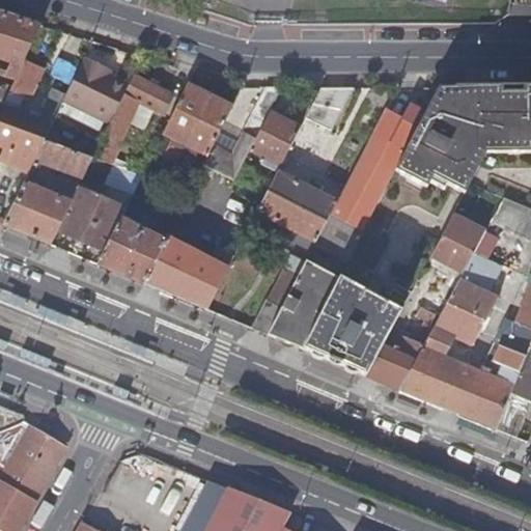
[(0,12),(0,58),(9,62),(6,72),(0,68),(0,75),(16,81),(25,62),(42,26),(0,12)]
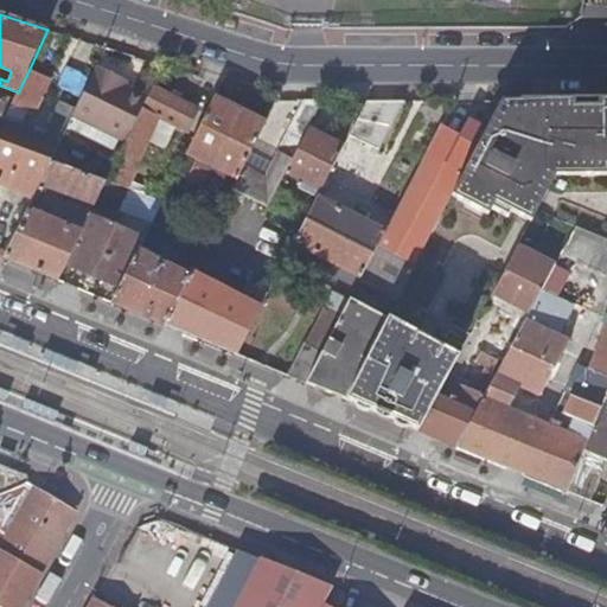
[(72,45),(52,87),(65,94),(65,95),(68,97),(77,77),(89,52),(72,45)]
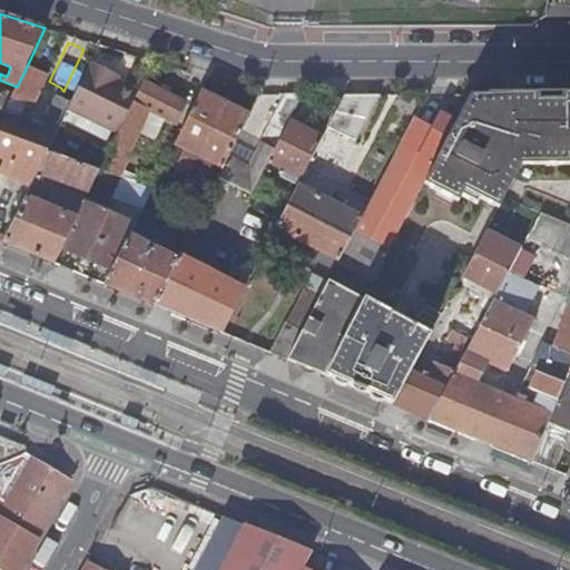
[(110,72),(90,62),(69,105),(68,108),(67,110),(116,135),(138,91),(116,81),(108,77),(110,72)]
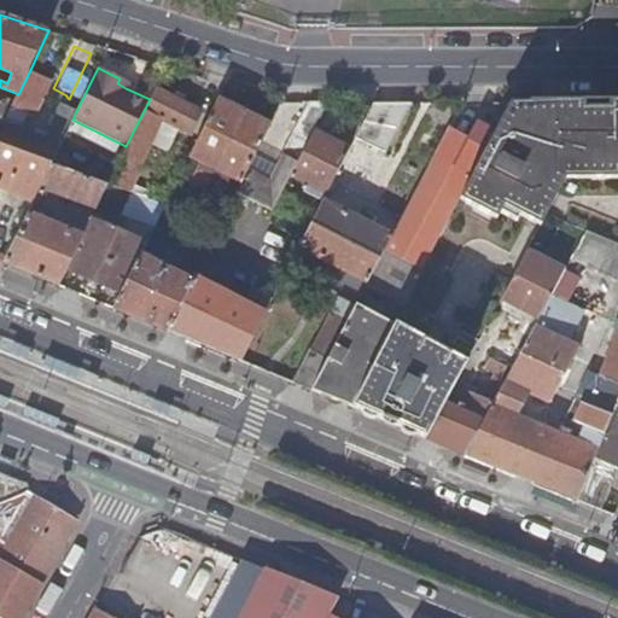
[(29,73),(18,94),(12,106),(30,115),(31,116),(50,81),(29,73)]
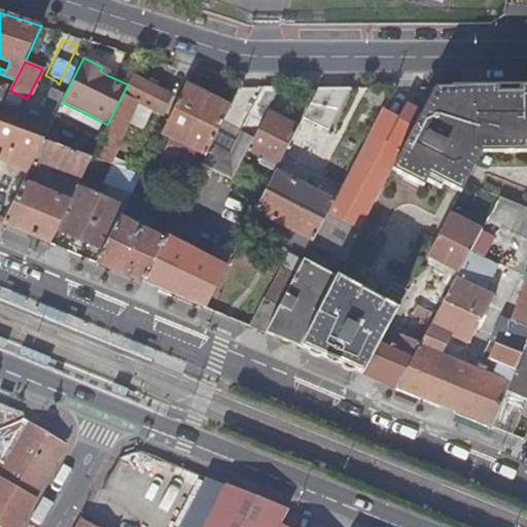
[(172,96),(132,76),(128,84),(107,125),(92,157),(105,163),(108,156),(103,154),(107,148),(111,149),(116,138),(119,139),(128,124),(141,130),(150,110),(162,115),(172,96)]
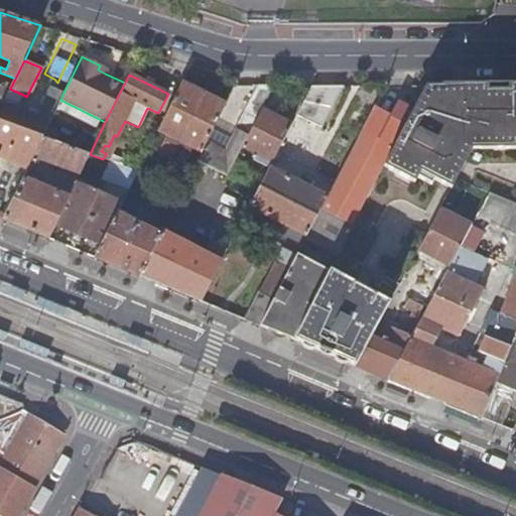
[(203,96),(180,85),(161,125),(159,130),(166,134),(158,151),(171,158),(175,150),(203,96)]
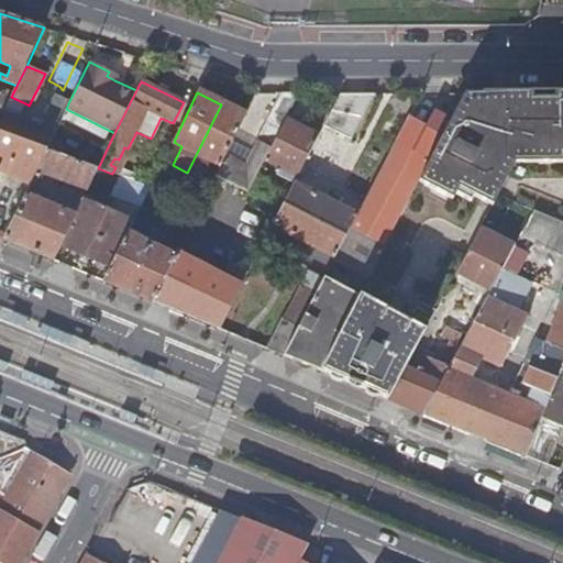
[(298,92),(278,92),(267,118),(282,124),(285,119),(298,92)]
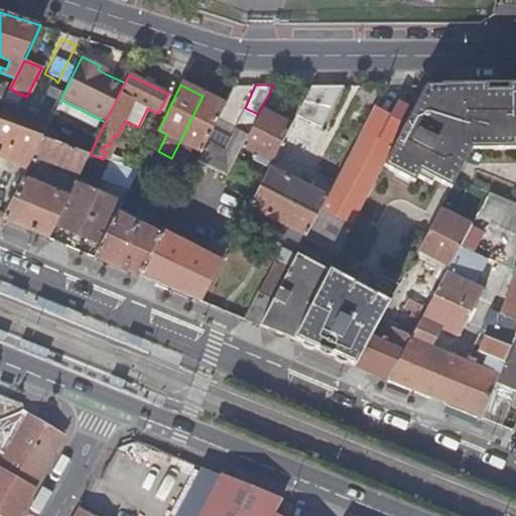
[(343,85),(311,85),(296,115),(320,127),(343,85)]
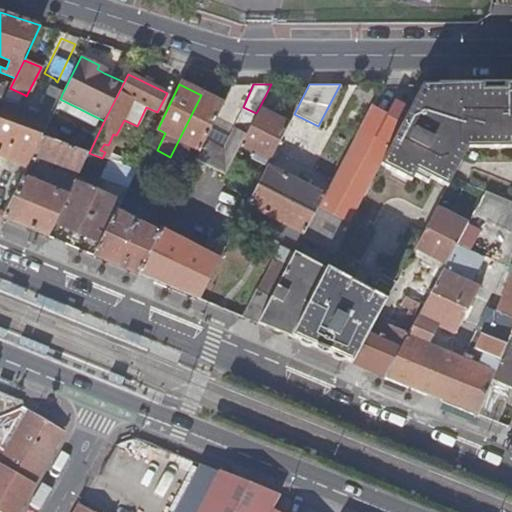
[(466,139),(474,139),(478,130),(484,84),(462,84),(462,90),(449,91),(449,85),(423,85),(402,125),(381,163),(412,179),(416,169),(441,182),(466,139)]
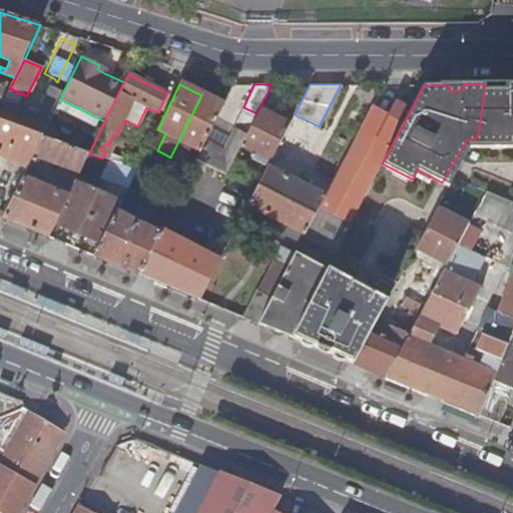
[(476,145),(512,145),(512,84),(485,84),(479,130),(475,139),(476,138),(476,145)]
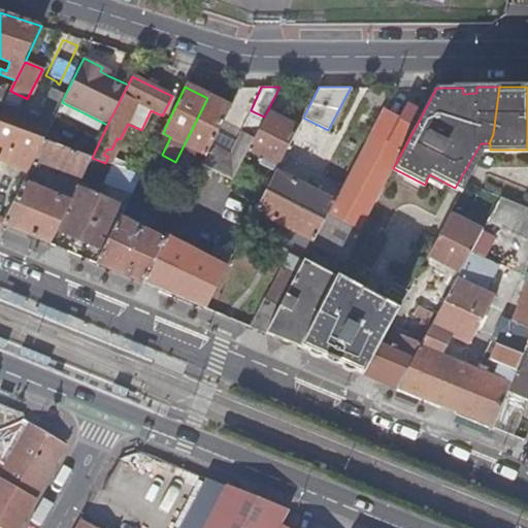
[(4,102),(2,107),(4,107),(19,112),(26,98),(10,91),(4,102)]
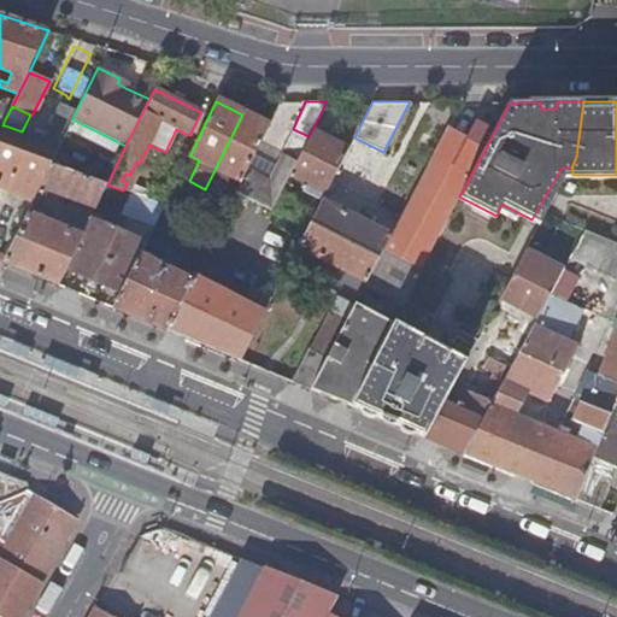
[(57,109),(43,139),(48,140),(60,111),(57,109)]
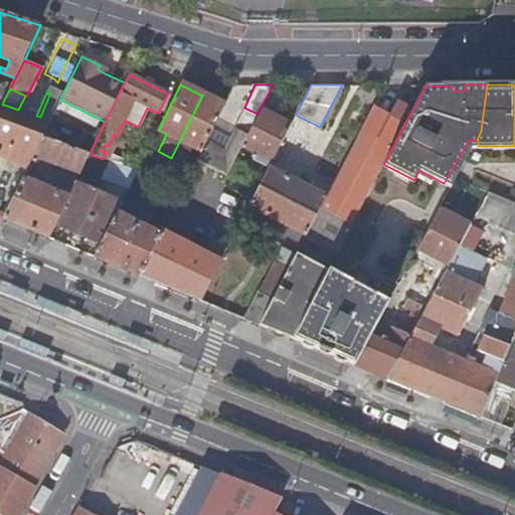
[(4,105),(0,114),(0,121),(37,135),(44,119),(50,121),(57,106),(60,100),(61,98),(50,93),(40,117),(36,116),(18,110),(4,105)]
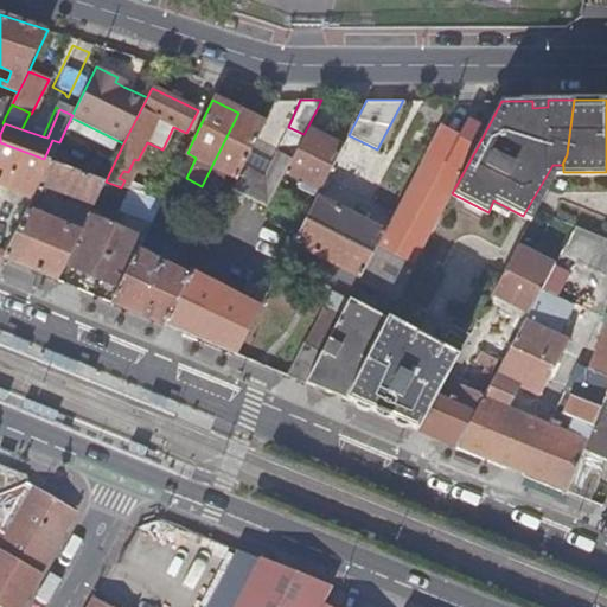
[(262,125),(238,113),(206,177),(222,184),(227,173),(236,178),(242,167),(262,125)]
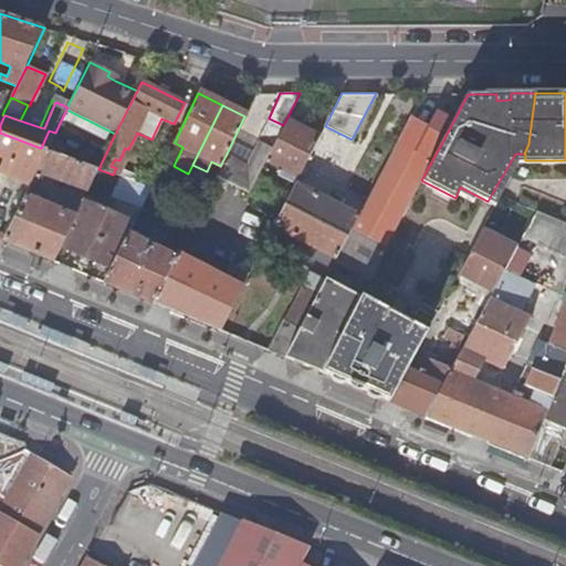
[(386,247),(421,180),(444,138),(442,137),(454,113),(440,105),(427,129),(409,119),(358,217),(353,229),(386,247)]
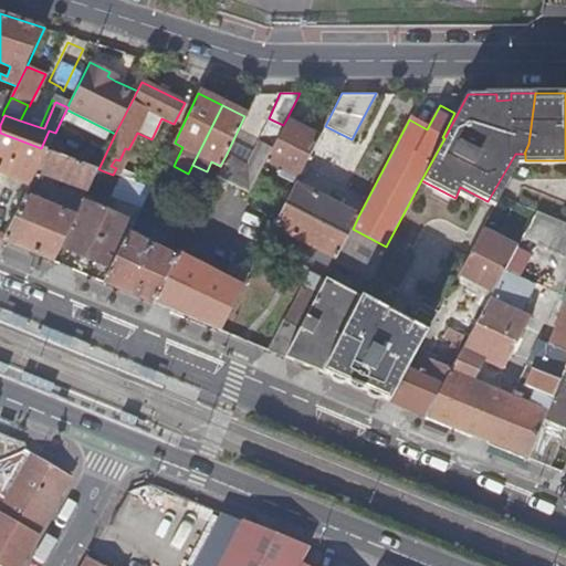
[(286,119),(283,125),(273,144),(265,160),(280,168),(299,177),(320,137),(286,119)]
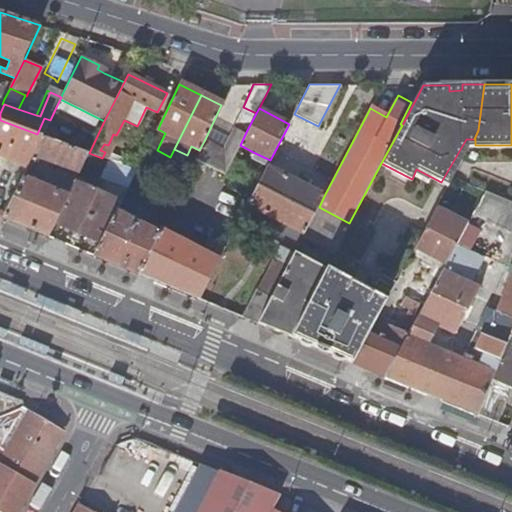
[(44,118),(37,134),(42,136),(50,120),(44,118)]
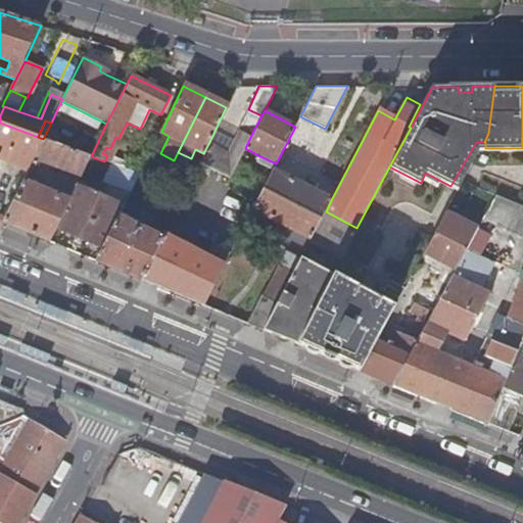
[(0,159),(27,172),(33,159),(43,139),(38,137),(0,123),(0,159)]
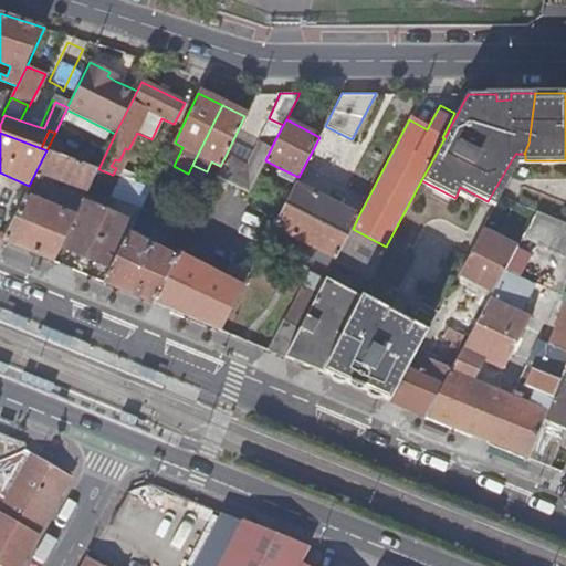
[(160,173),(175,143),(158,136),(144,165),(160,173)]
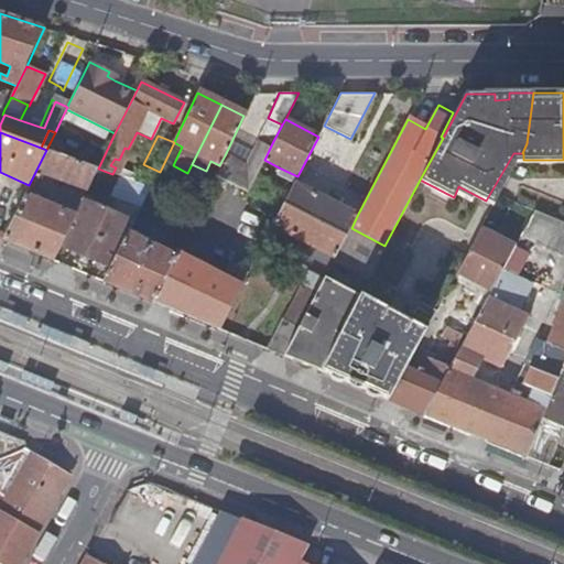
[(225,155),(219,165),(215,175),(247,192),(264,160),(272,143),(260,139),(247,166),(225,155)]
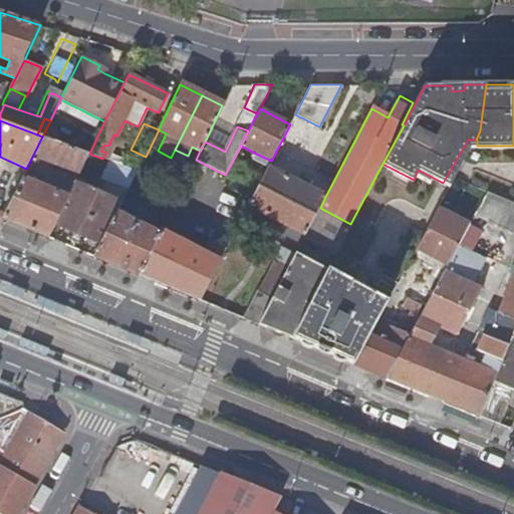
[(104,160),(116,136),(113,135),(108,146),(104,145),(100,151),(105,153),(102,159),(104,160)]
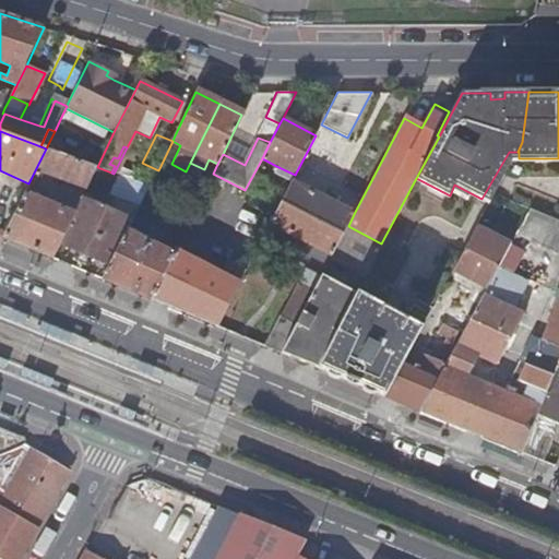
[(46,149),(35,170),(86,189),(97,167),(46,149)]
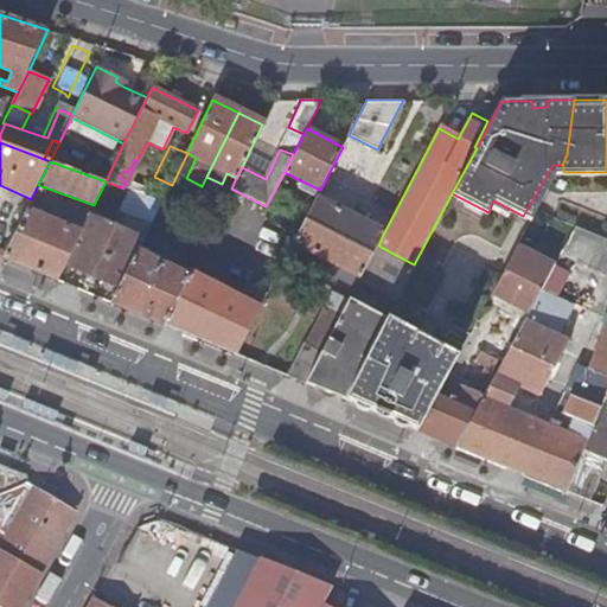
[(531,221),(536,211),(556,173),(562,165),(553,165),(523,216),(531,221)]
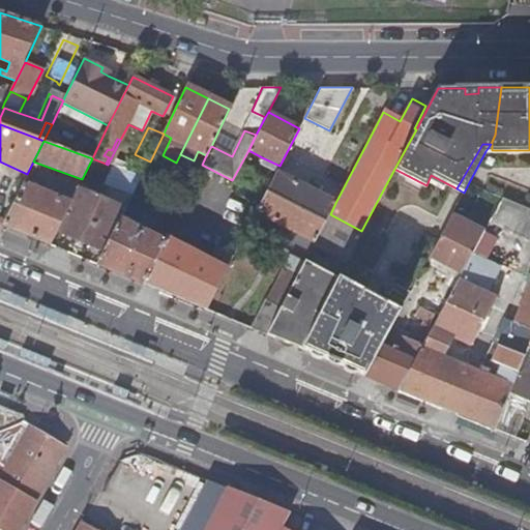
[(280,166),(262,157),(258,164),(275,174),(280,167),(280,166)]
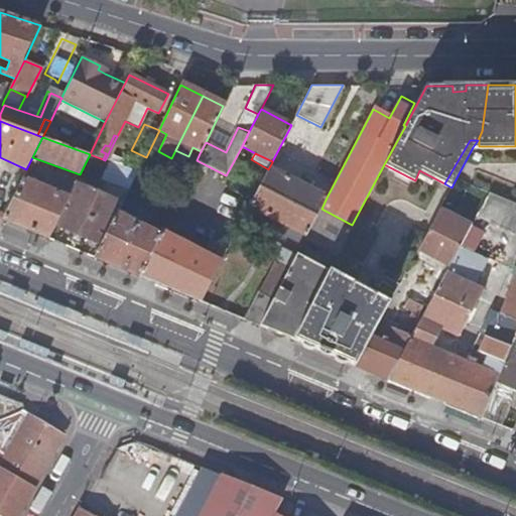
[(317,217),(321,209),(327,198),(273,171),(276,164),(272,162),(268,169),(259,187),(317,217)]
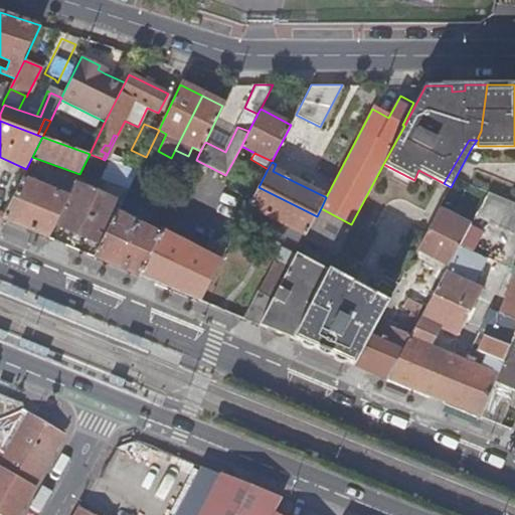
[(162,180),(139,172),(128,195),(132,197),(134,192),(140,195),(145,185),(158,191),(162,180)]
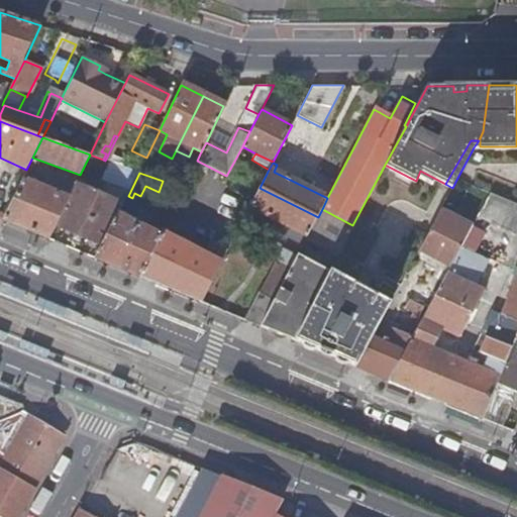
[(5,214),(2,220),(47,239),(55,224),(69,197),(22,179),(5,214)]
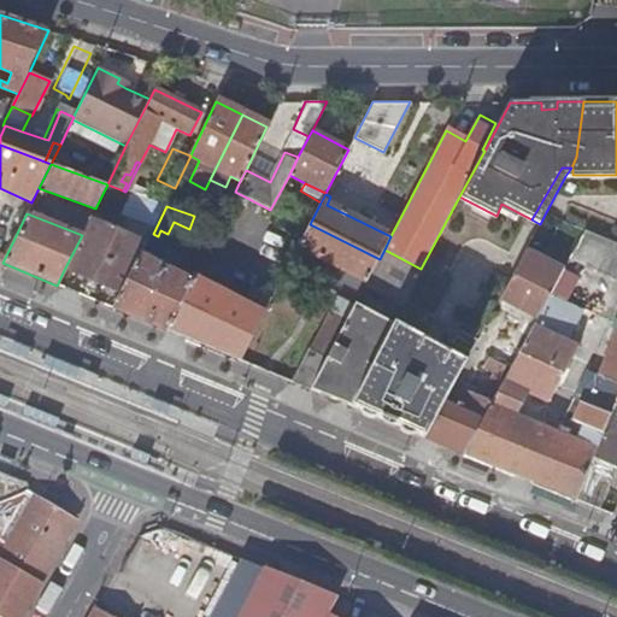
[(82,235),(65,268),(124,293),(141,258),(148,244),(90,218),(82,235)]
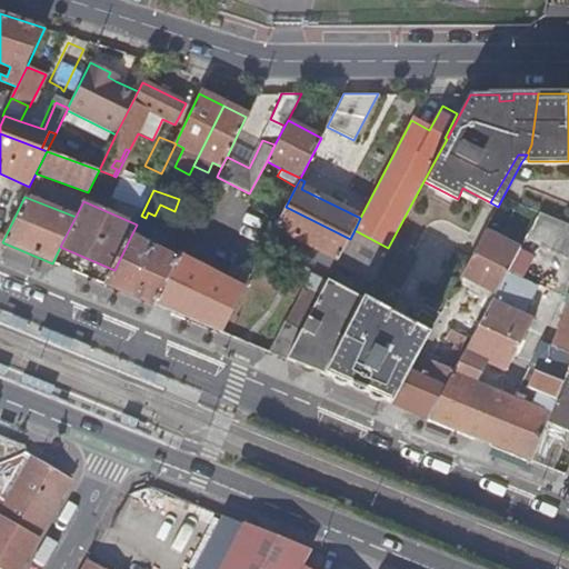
[(286,207),(283,211),(275,228),(338,261),(350,239),(286,207)]
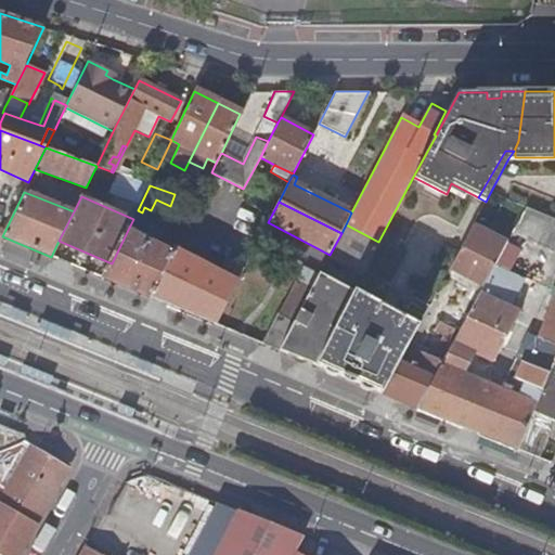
[(517,449),(554,356),(554,219),(524,207),(512,229),(554,252),(554,293),(526,363),(521,361),(512,386),(501,382),(499,389),(463,374),(474,355),(491,363),(518,314),(506,308),(523,280),(493,263),(481,286),(464,319),(416,408),(478,433),(517,449)]
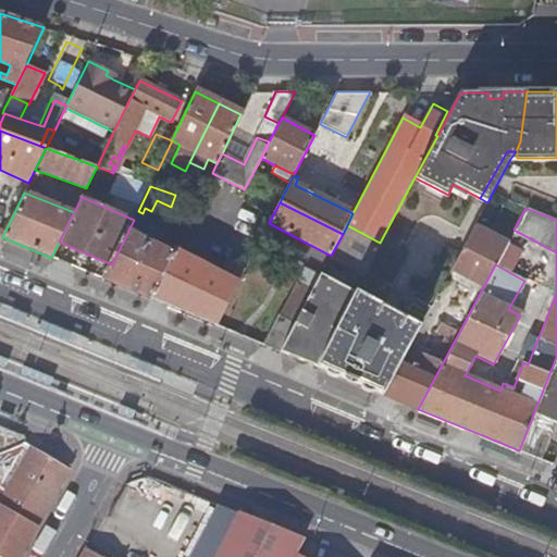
[(450,270),(483,287),(495,264),(507,242),(475,224),(450,270)]
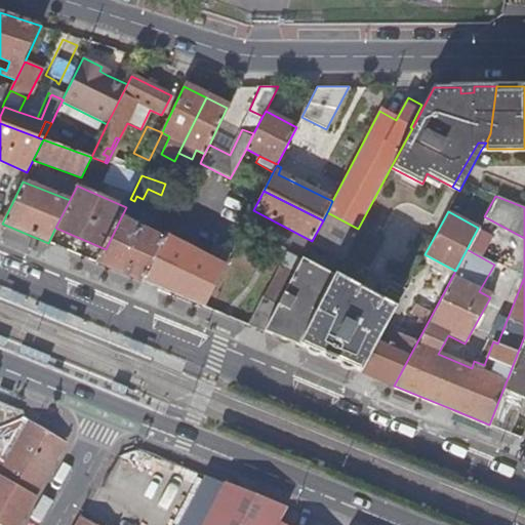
[(355,233),(358,229),(327,212),(323,220),(312,241),(311,244),(342,263),(358,235),(355,233)]
